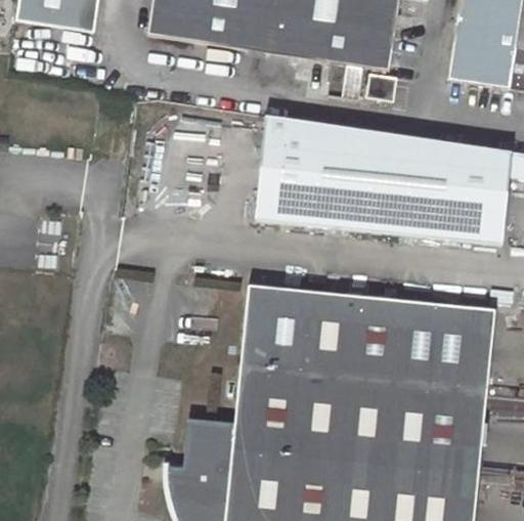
[(94,31),(99,0),(18,0),(16,19),(94,31)]
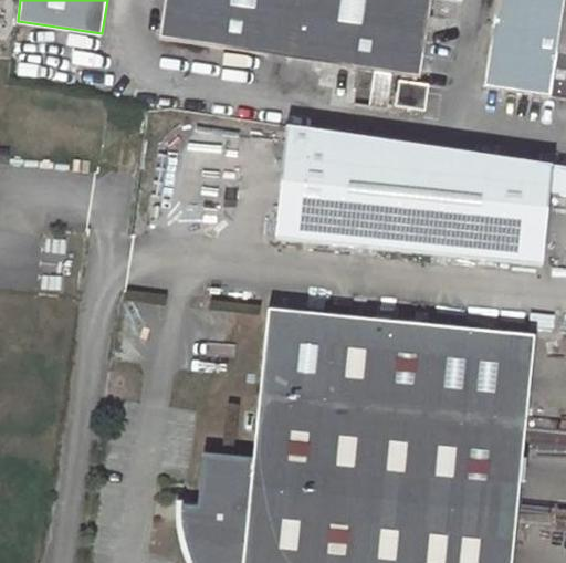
[(420,74),(431,0),(166,0),(160,34),(359,64),(353,102),(387,106),(392,70),(420,74)]
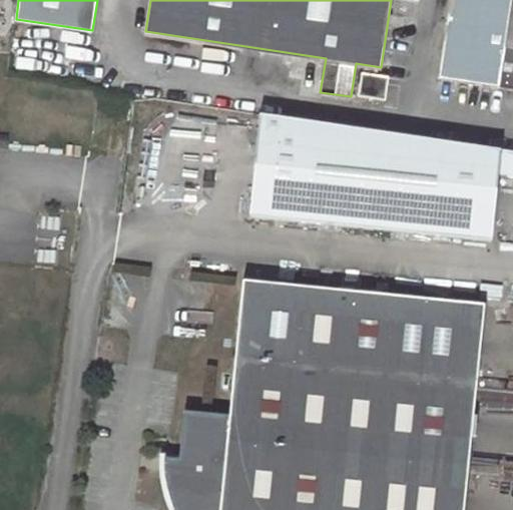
[(449,0),(438,76),(467,80),(464,106),(504,112),(507,86),(512,86),(512,0),(449,0)]
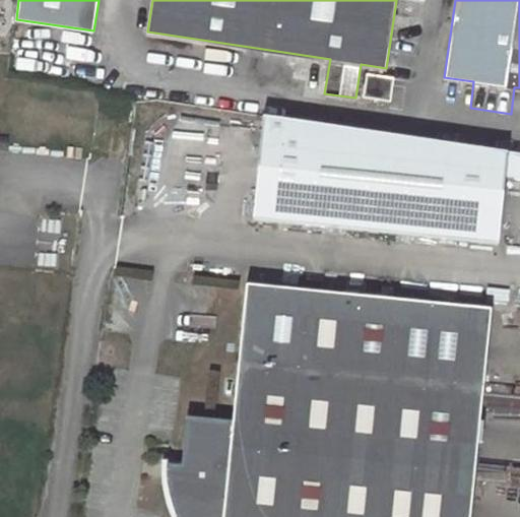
[(366,70),(363,94),(391,99),(394,74),(366,70)]
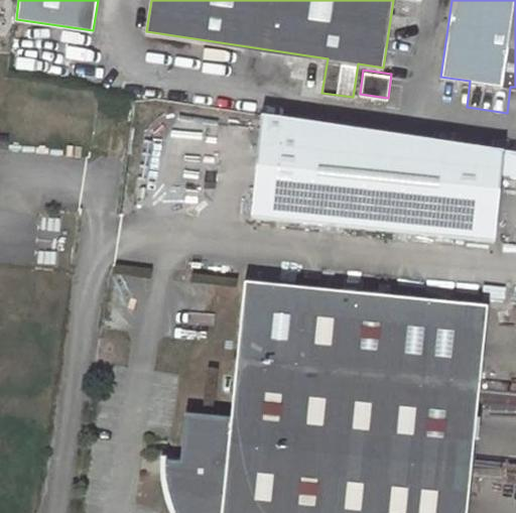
[(493,241),(501,174),(504,147),(261,112),(250,217),(493,241)]
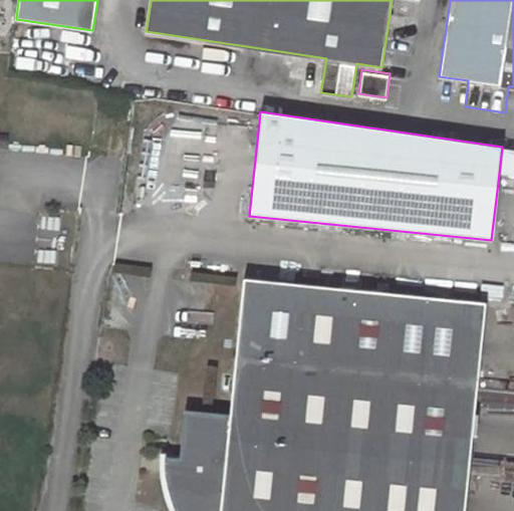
[(513,175),(513,149),(502,147),(499,174),(513,175)]
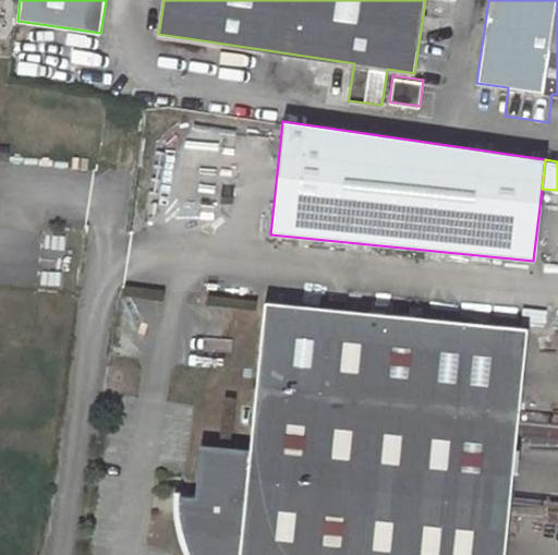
[(502,554),(525,328),(263,302),(247,450),(198,445),(193,498),(178,497),(178,498),(177,516),(179,529),(184,545),(187,551),(187,554),(502,554)]
